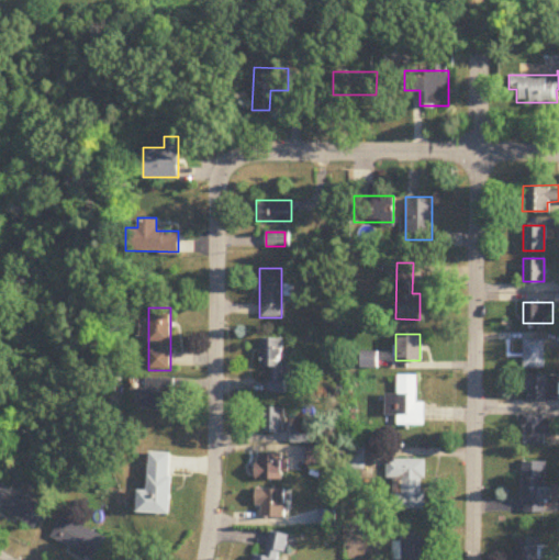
[(282,392),(283,337),(259,337),(258,366),(266,366),(266,392),(282,392)]
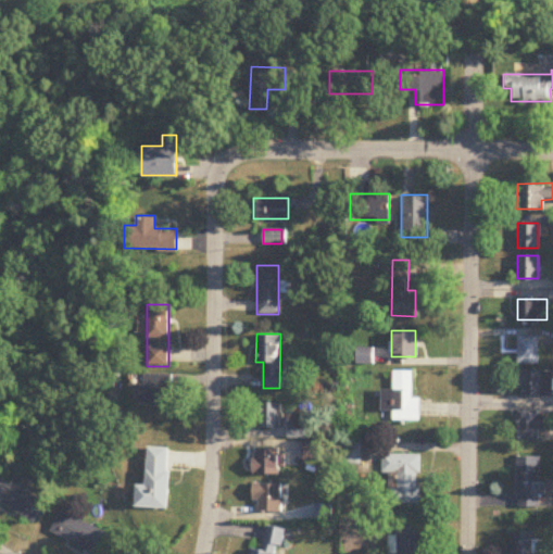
[(516,363),(538,363),(538,334),(516,334),(516,363)]
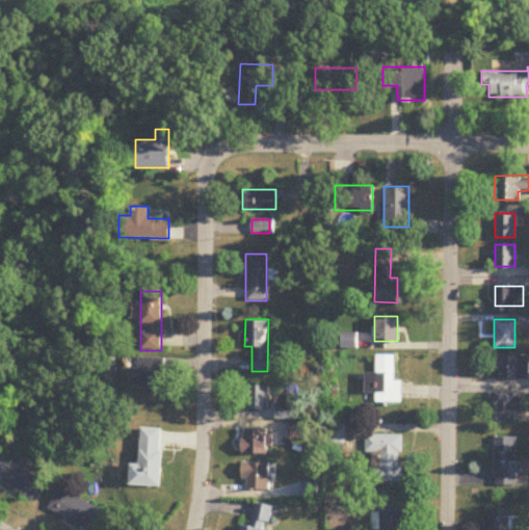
[(400,379),(393,379),(393,353),(374,353),(374,371),(363,371),(363,399),(400,399),(400,379)]
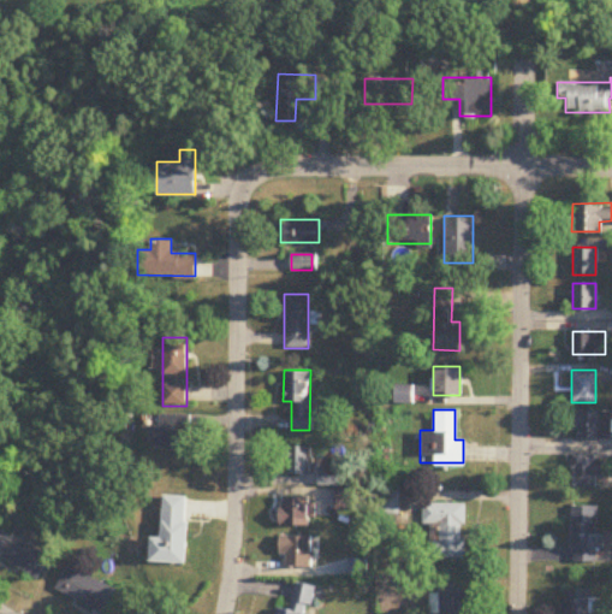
[(571,437),(608,437),(608,411),(571,411),(571,437)]
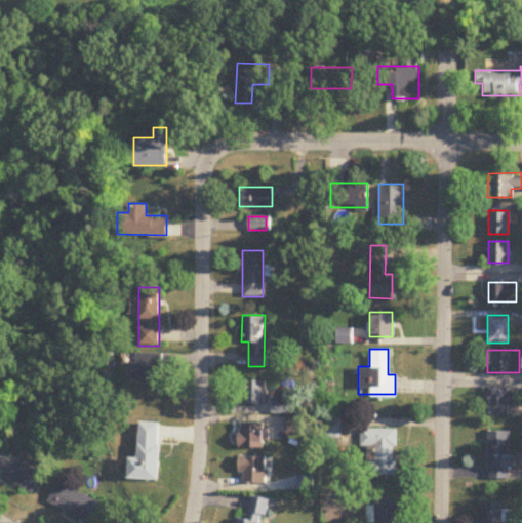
[(160,352),(135,352),(135,362),(128,362),(128,381),(160,381),(160,352)]
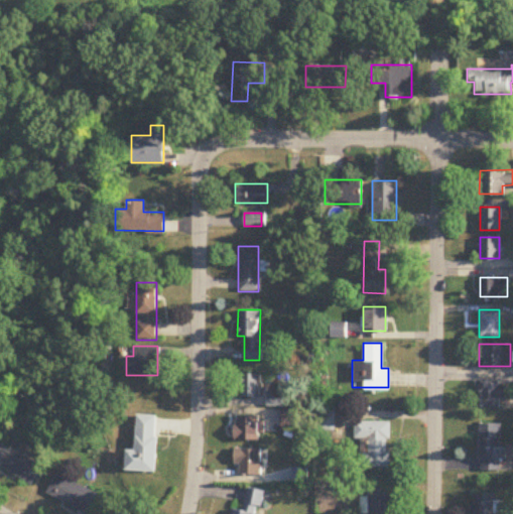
[(258,372),(236,372),(236,395),(258,395),(258,372)]
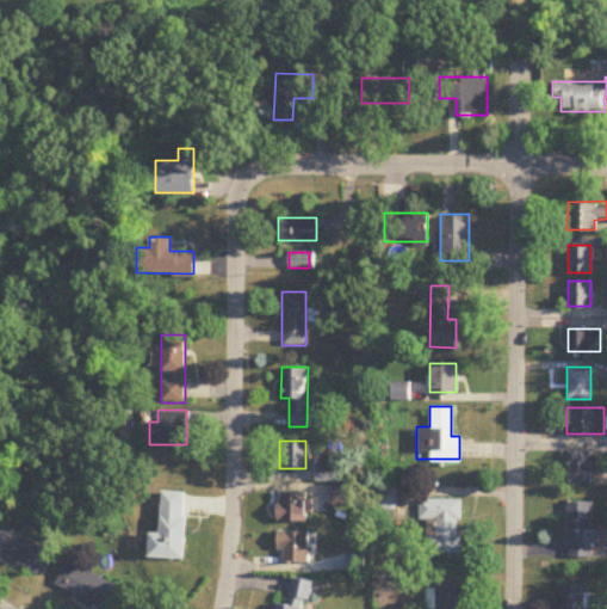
[(567,483),(596,483),(596,449),(567,449),(567,483)]
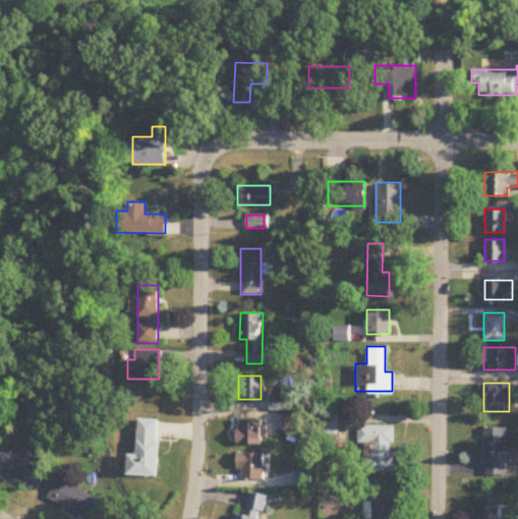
[(156,476),(158,418),(136,418),(135,454),(126,454),(125,476),(156,476)]
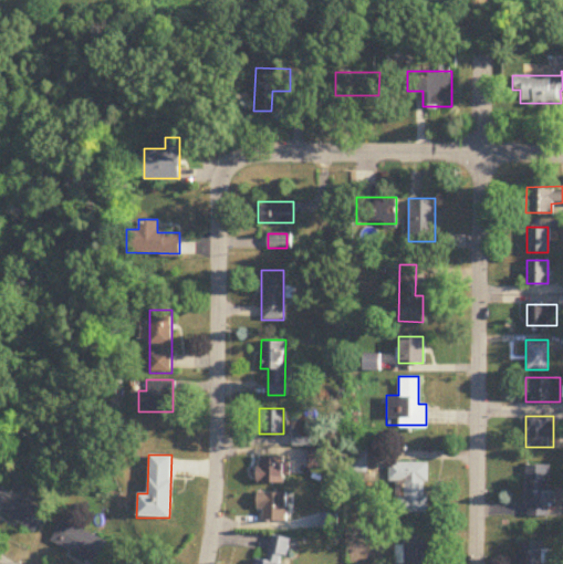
[(257,481),(288,481),(288,455),(257,455),(257,481)]
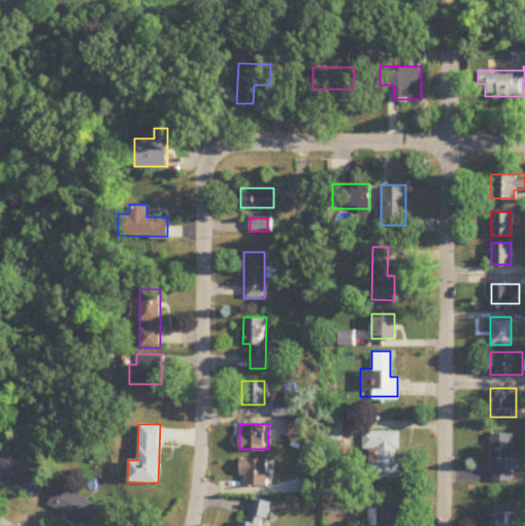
[(371,449),(371,478),(397,478),(397,430),(361,430),(361,449),(371,449)]
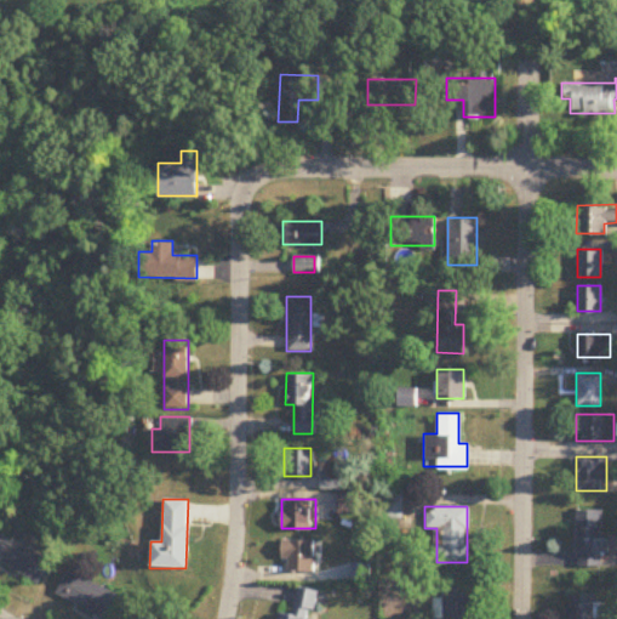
[(573,510),(573,566),(604,566),(604,510),(573,510)]
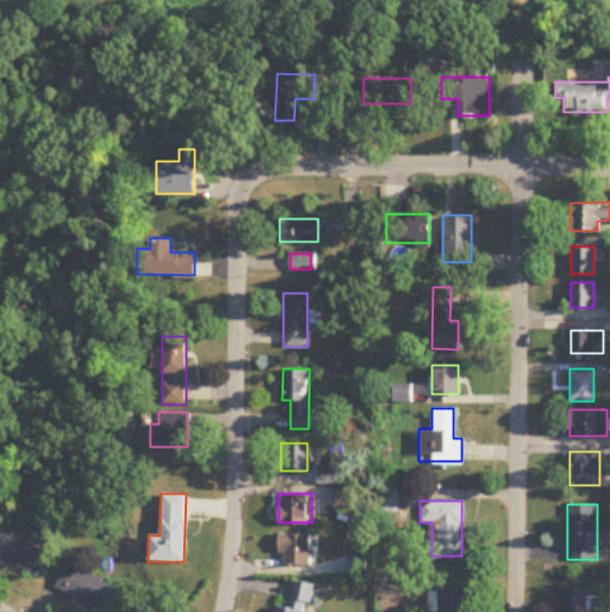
[(0,556),(38,575),(49,551),(0,528),(0,556)]
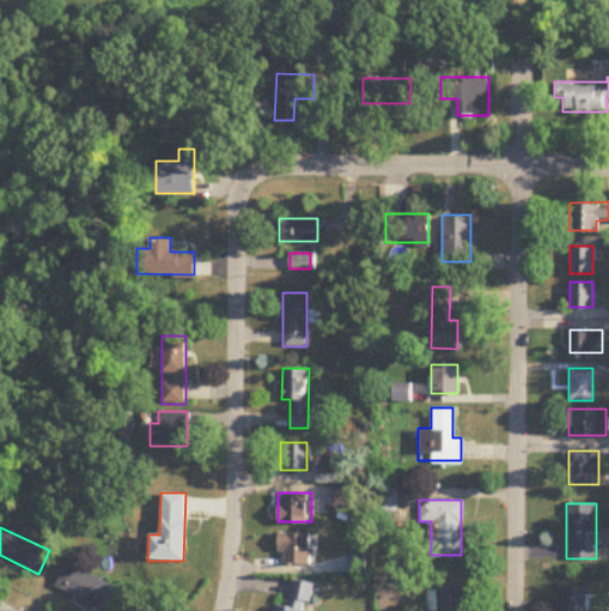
[(314,561),(315,533),(276,532),(276,551),(282,552),(282,560),(314,561)]
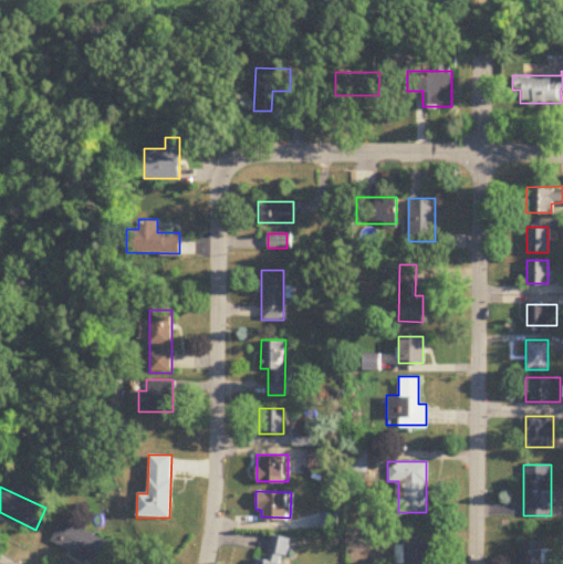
[(100,563),(110,542),(59,520),(50,543),(98,563),(100,563)]
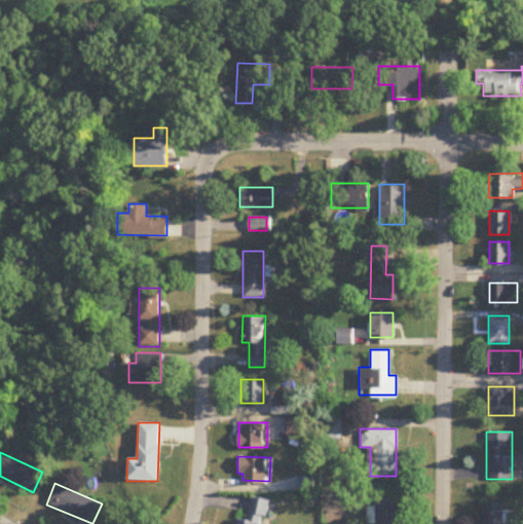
[(395,523),(396,496),(372,496),(371,523),(395,523)]
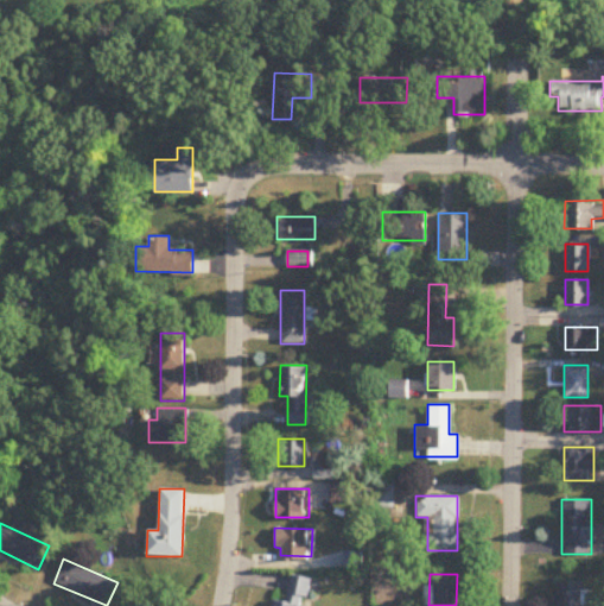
[(272,599),(269,605),(300,605),(305,578),(291,575),(286,601),(272,599)]
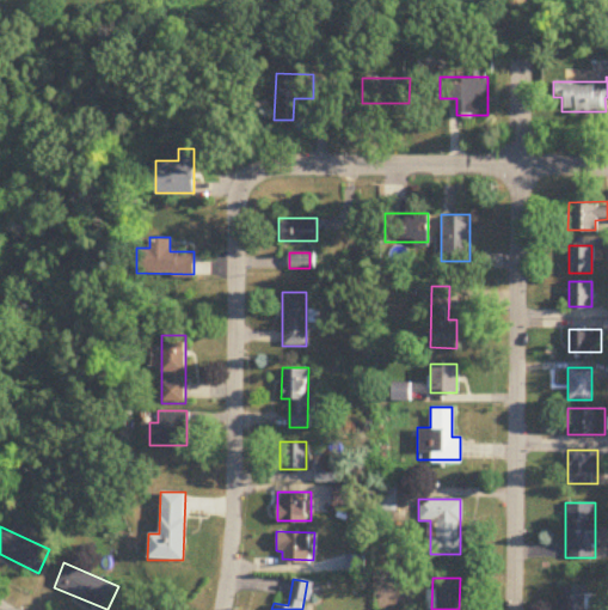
[(560,609),(587,609),(587,585),(560,586),(560,609)]
